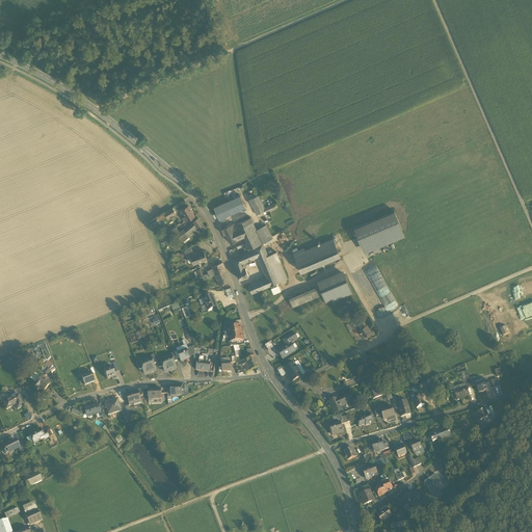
[(257,215),(265,211),(264,208),(258,194),(249,198),(257,215)]
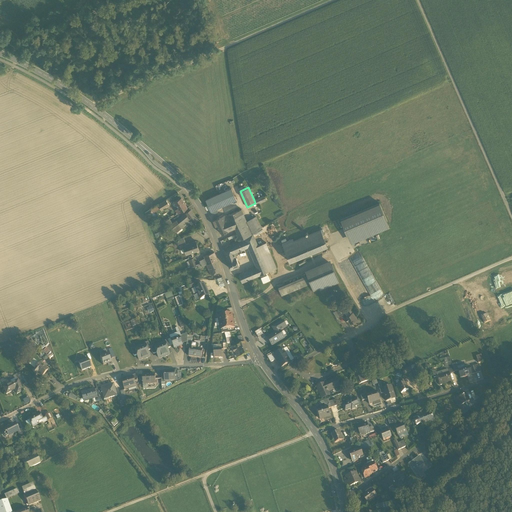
[(206,200),(211,211),(216,209),(236,199),(231,188),(206,200)]
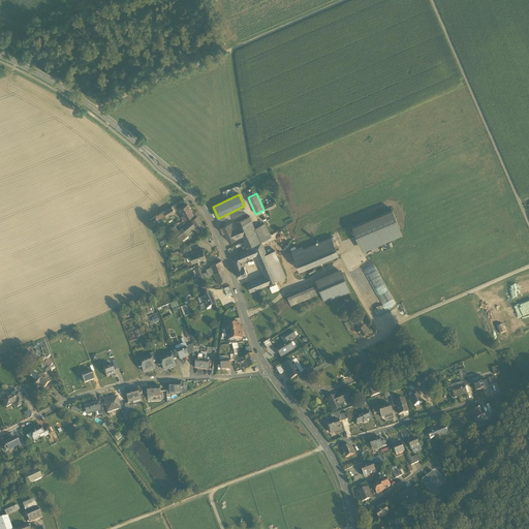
[(274,201),(262,207),(263,210),(265,212),(276,207),(274,201)]
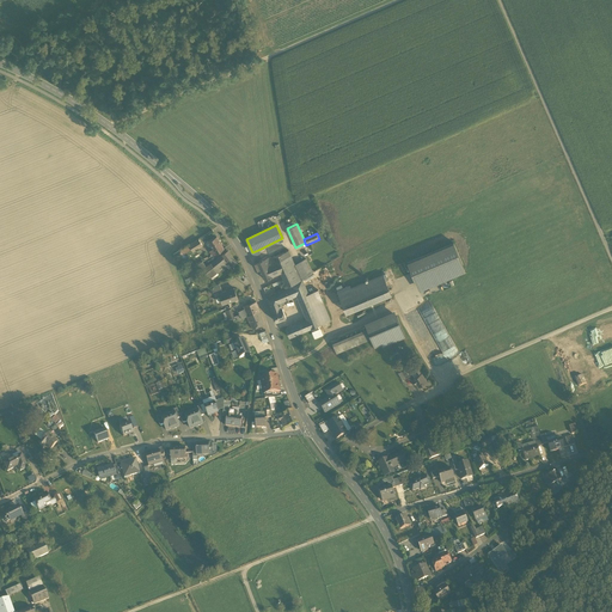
[(208,240),(213,249),(221,244),(216,236),(215,237),(208,240)]
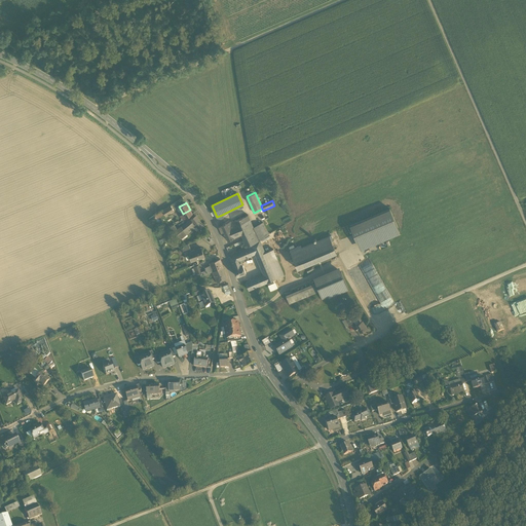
[(162,211),(166,216),(174,211),(171,205),(162,211)]
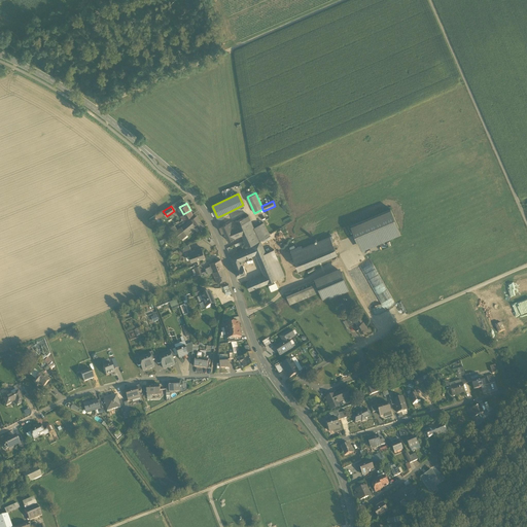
[(192,214),(190,210),(183,214),(181,215),(183,219),(192,214)]
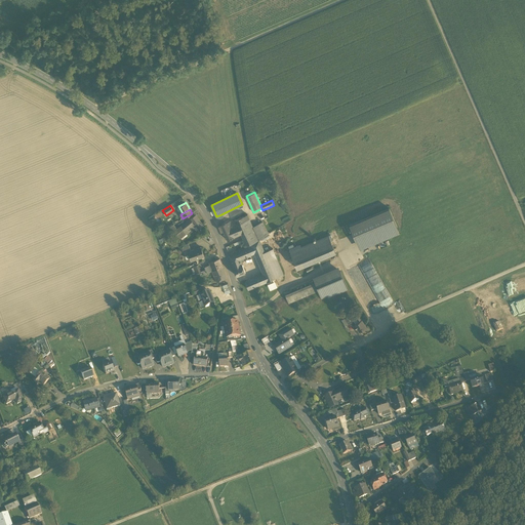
[(350,225),(357,244),(397,228),(389,209),(350,225)]
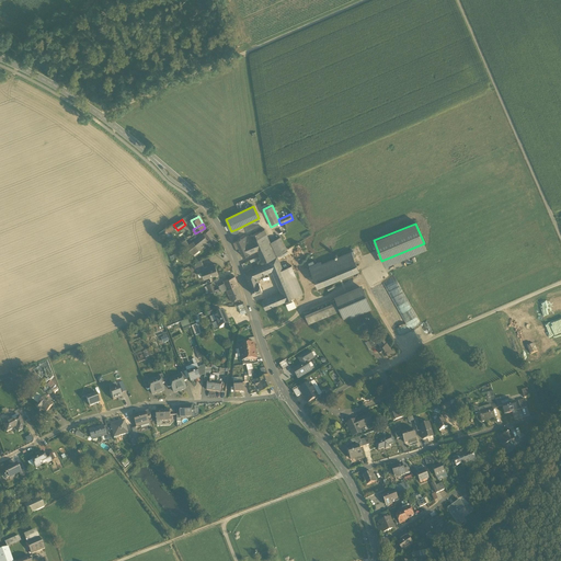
[(204,233),(205,236),(209,241),(213,244),(217,241),(209,230),(204,233)]
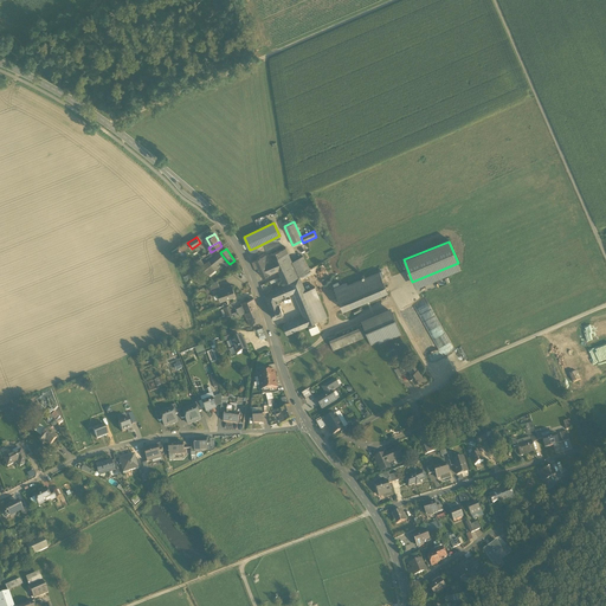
[(284,284),(289,282),(300,277),(292,262),(285,249),(271,255),(278,270),(281,276),(284,284)]
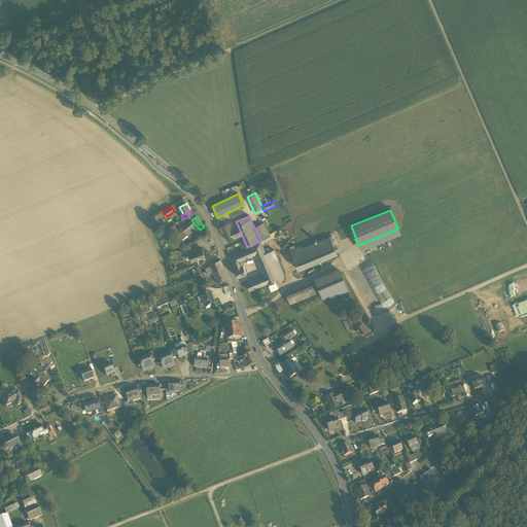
[(187,235),(197,226),(192,221),(182,229),(187,235)]
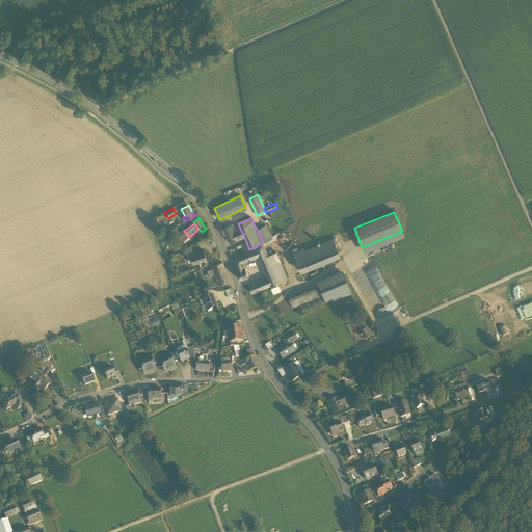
[(238,240),(244,237),(238,223),(234,225),(234,224),(233,225),(233,224),(223,229),(227,234),(234,231),(238,240)]
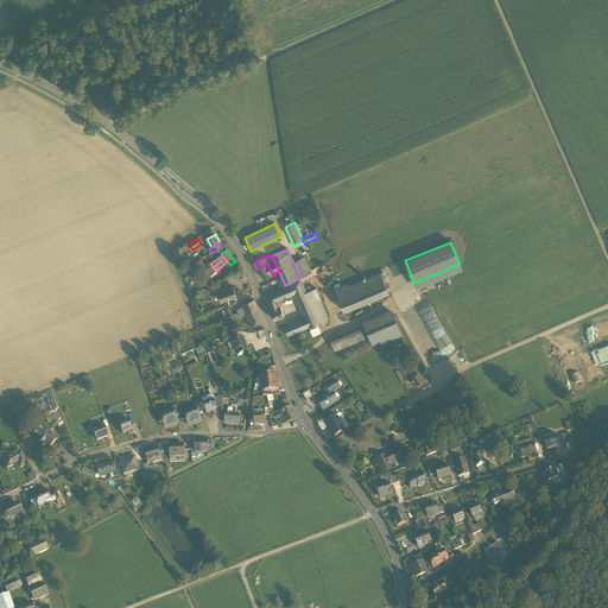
[(304,258),(293,263),(301,278),(310,271),(304,258)]
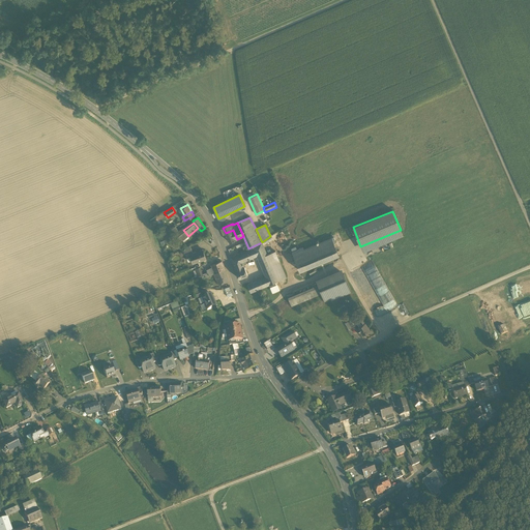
[(184,238),(184,239),(188,236),(183,230),(182,229),(178,232),(184,238)]
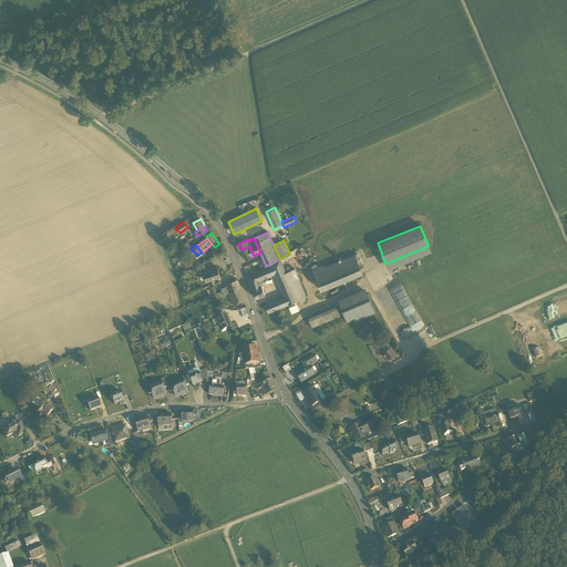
[(249,246),(241,249),(246,259),(254,256),(249,246)]
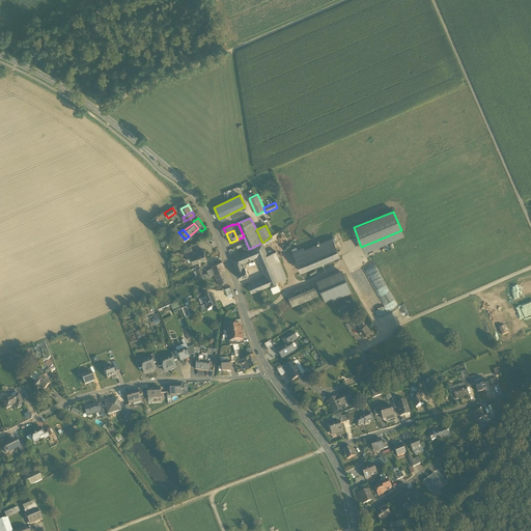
[(296,235),(302,251),(315,246),(308,230),(296,235)]
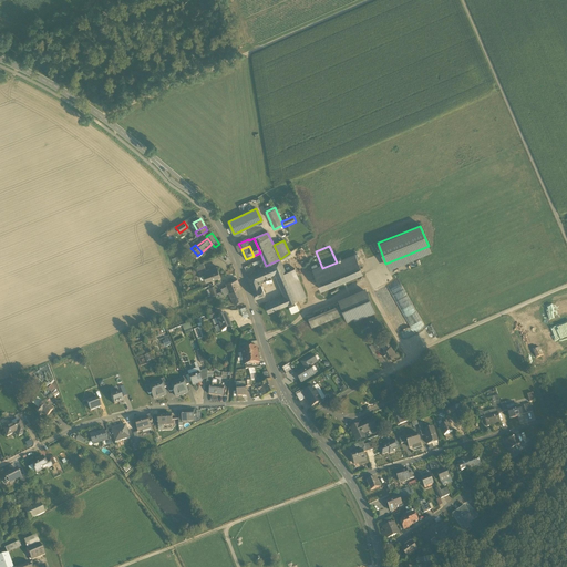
[(431,253),(429,246),(385,264),(389,270),(431,253)]
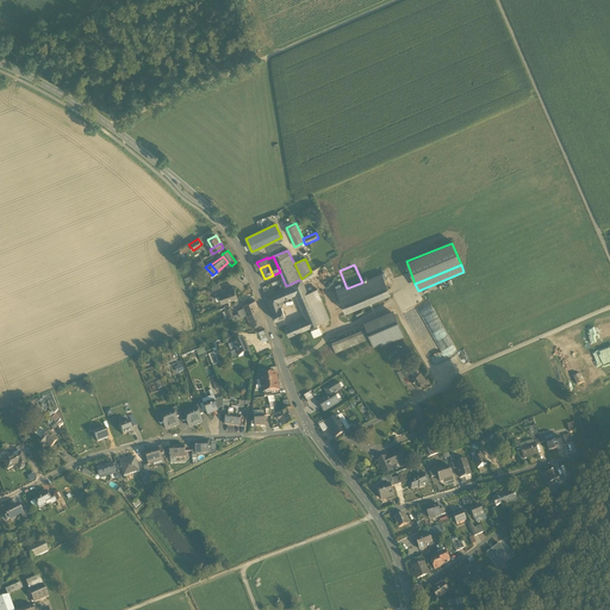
[(209,278),(212,274),(205,267),(203,269),(209,278)]
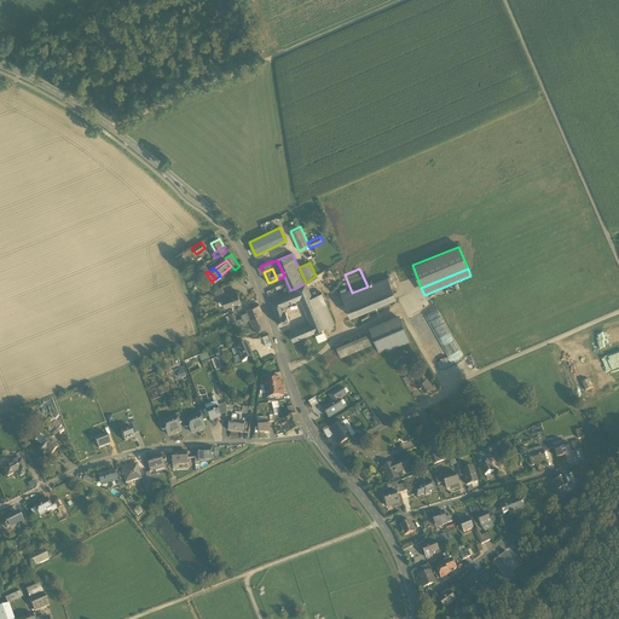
[(368,287),(354,291),(356,294),(343,299),(351,317),(395,299),(387,278),(368,287)]
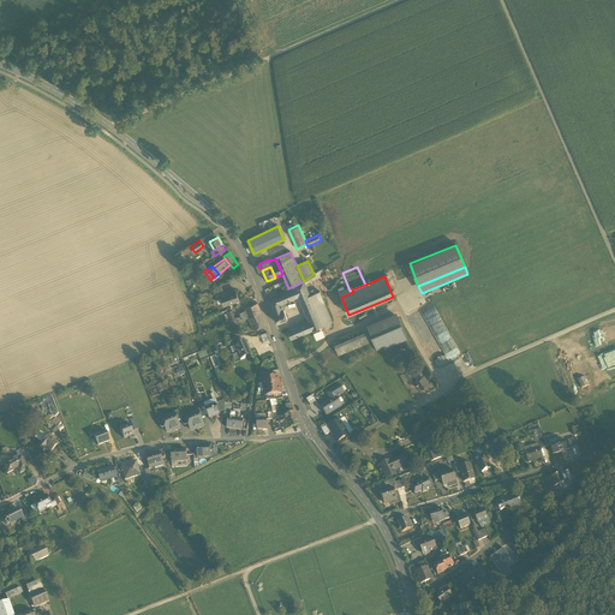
[(310,296),(304,281),(293,286),(294,287),(299,298),(309,322),(287,329),(291,339),(322,326),(310,296)]
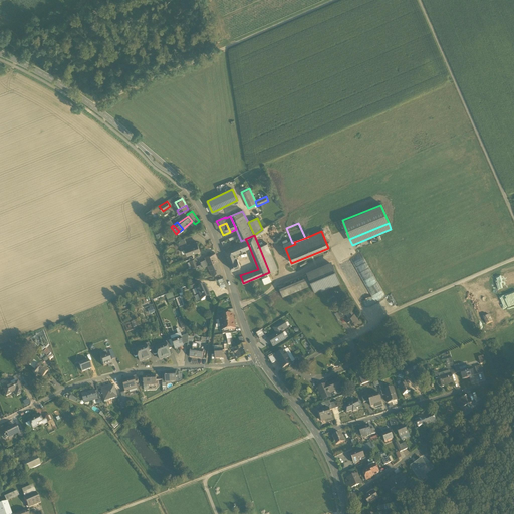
[(178,241),(180,247),(187,244),(185,238),(178,241)]
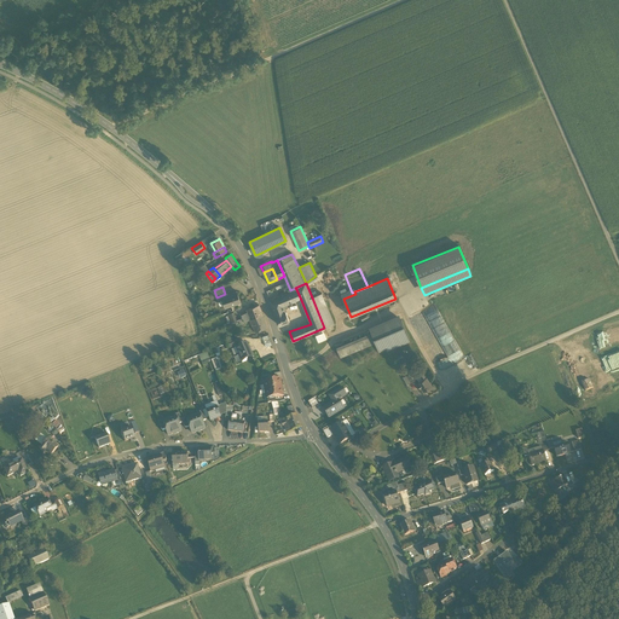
[(284,306),(301,300),(296,289),(270,300),(276,316),(287,312),(284,306)]
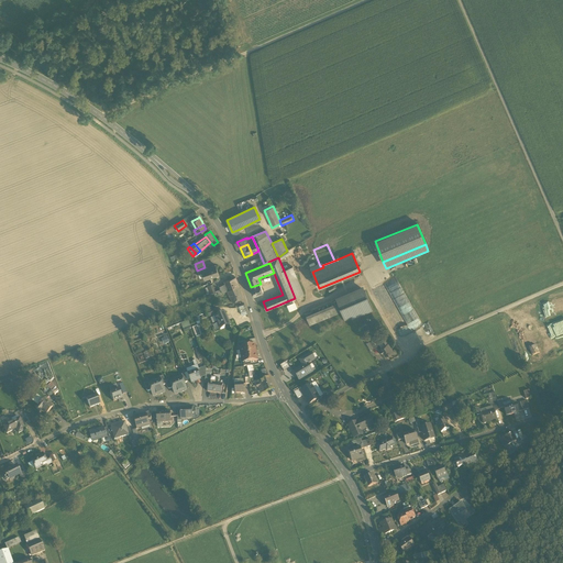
[(310,267),(312,272),(323,267),(322,265),(322,263),(316,265),(310,267)]
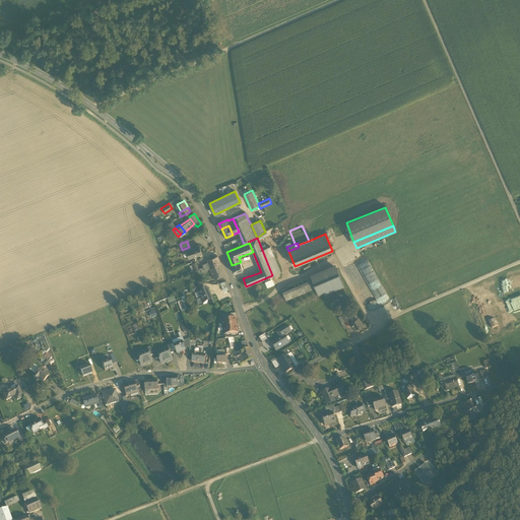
[(187,249),(189,256),(193,255),(194,256),(202,254),(199,246),(192,248),(191,247),(187,249)]
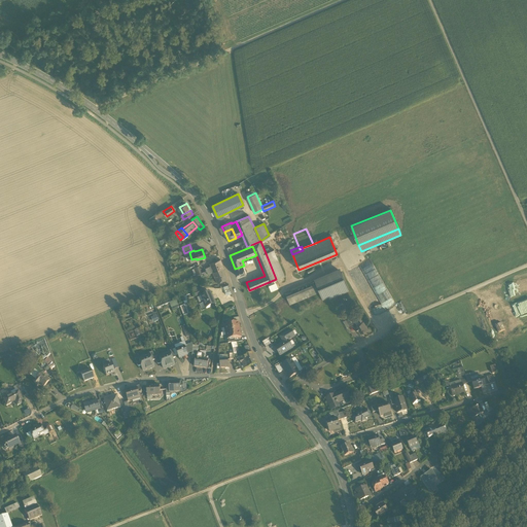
[(274,249),(266,253),(276,279),(284,276),(274,249)]
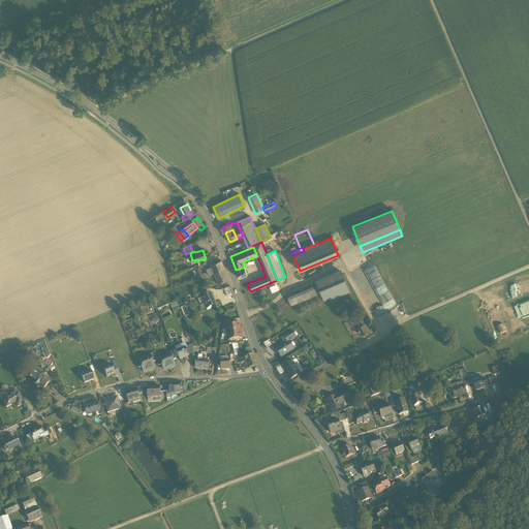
[(221,260),(211,265),(212,267),(214,273),(224,269),(221,260)]
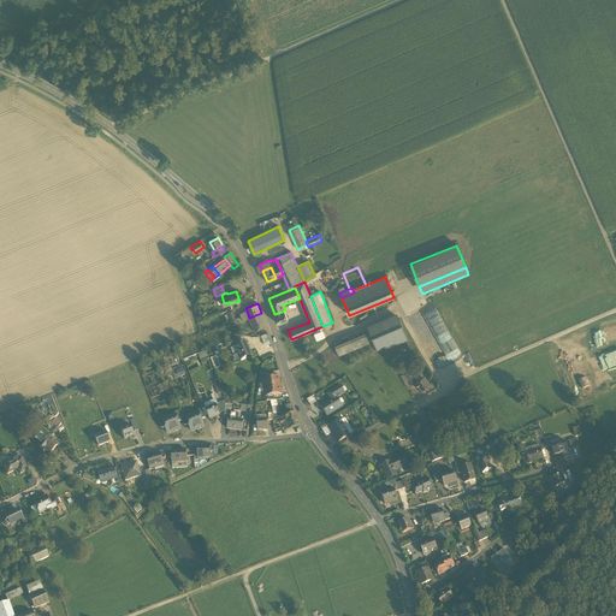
[(419,309),(412,313),(414,318),(410,319),(414,326),(425,321),(419,309)]
